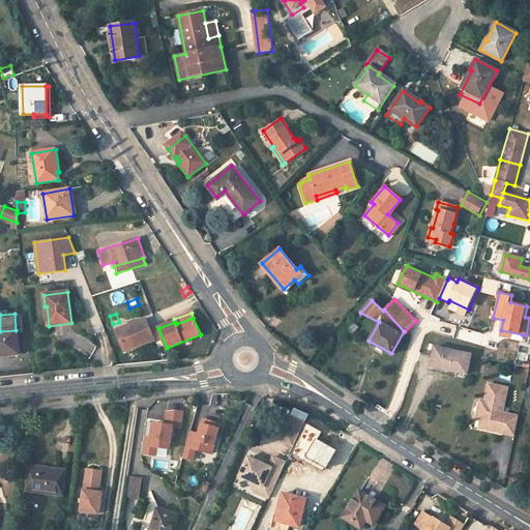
[(156,344),(148,322),(130,329),(131,331),(119,335),(126,355),(156,344)]
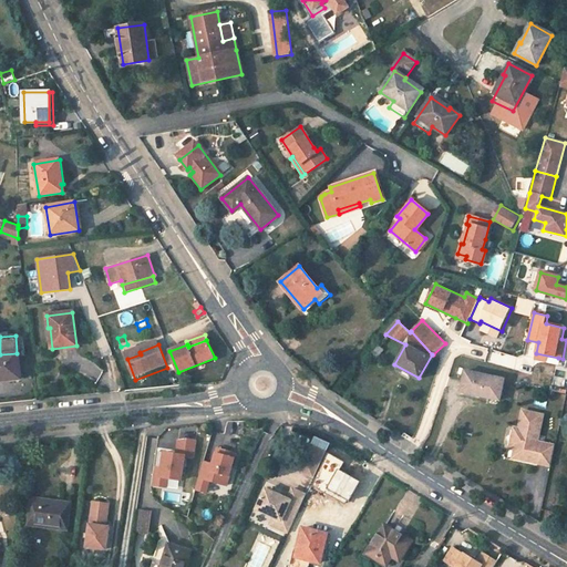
[(381,349),(378,347),(369,358),(373,360),(381,349)]
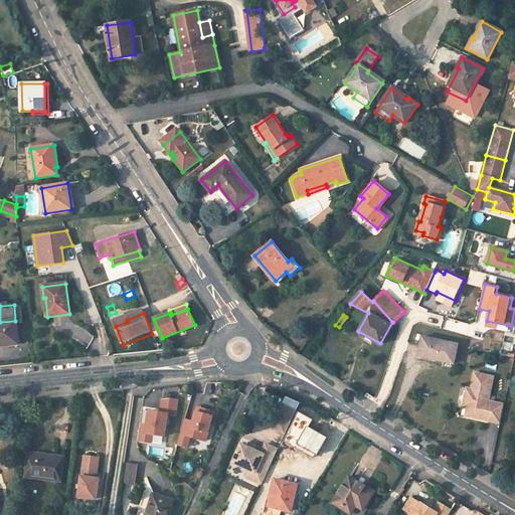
[(127,320),(126,317),(114,321),(116,326),(128,322),(127,320)]
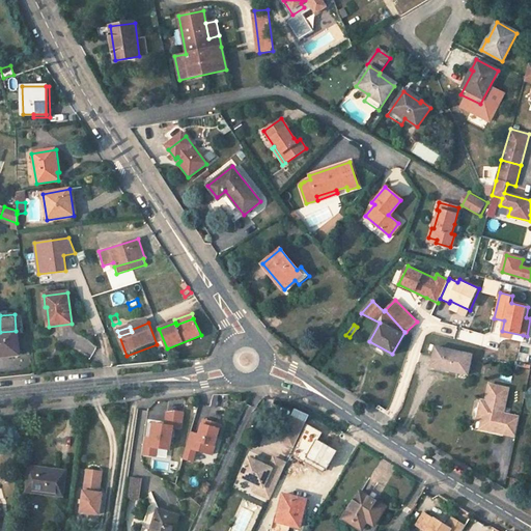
[(16,331),(0,332),(0,355),(7,354),(7,356),(19,355),(16,331)]
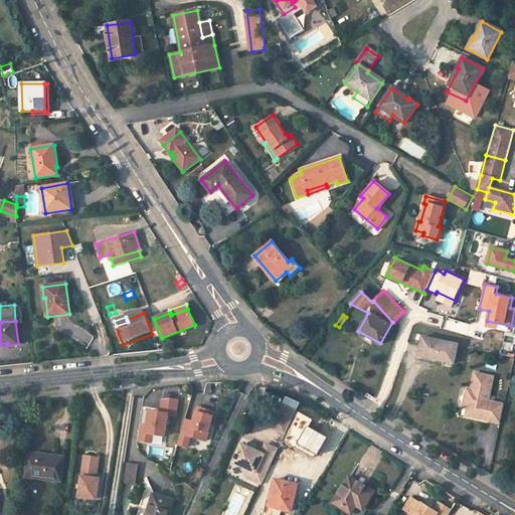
[(405,336),(400,330),(397,333),(404,340),(405,336)]
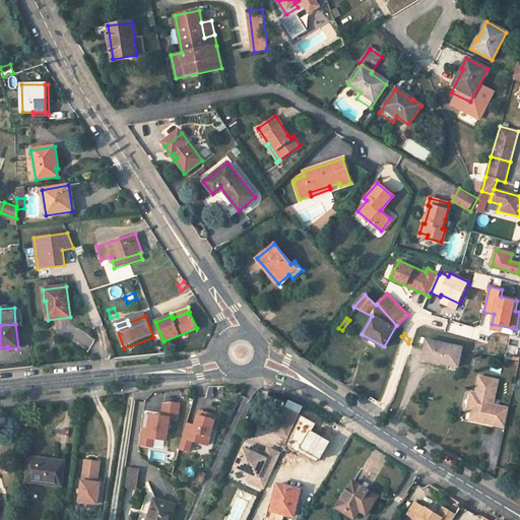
[(462,347),(427,340),(423,358),(439,362),(439,363),(457,367),(462,347)]
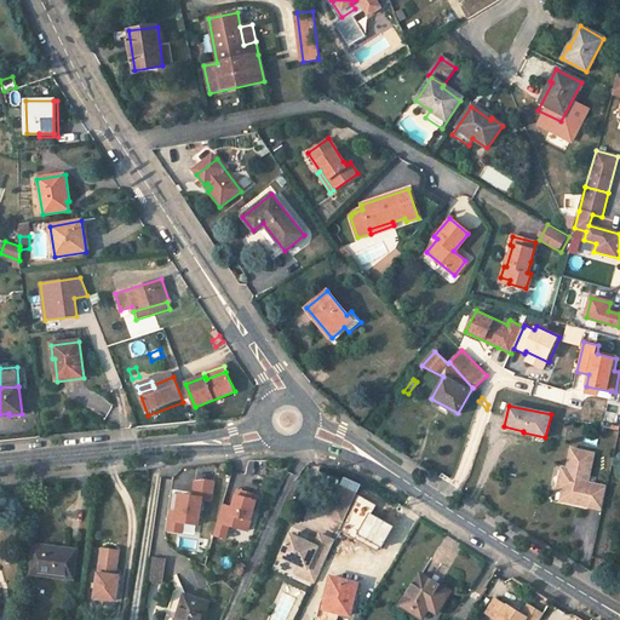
[(586,486),(592,457),(570,452),(567,471),(561,470),(556,492),(562,493),(572,495),(570,505),(601,511),(606,489),(586,486)]
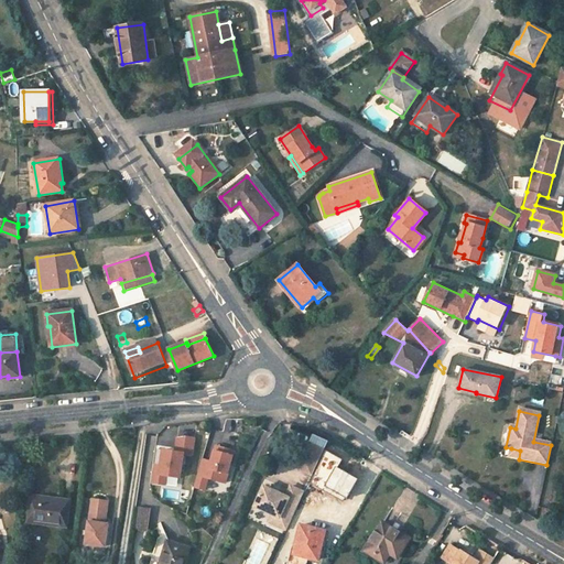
[(192,453),(194,437),(186,436),(177,437),(176,447),(181,448),(180,452),(175,451),(164,449),(162,465),(155,465),(153,483),(165,484),(166,475),(181,477),(184,453),(192,453)]
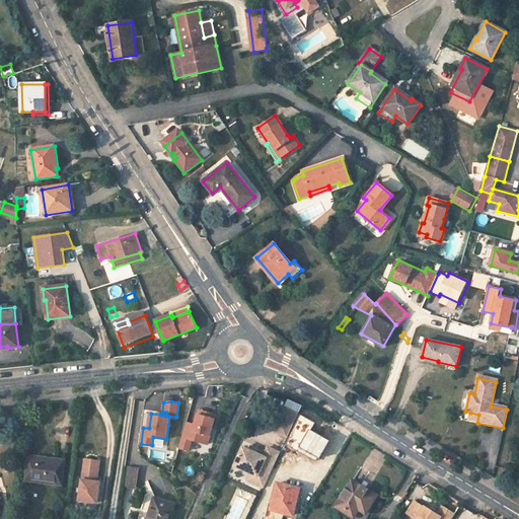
[(285,405),(274,430),(288,436),(299,412),(285,405)]
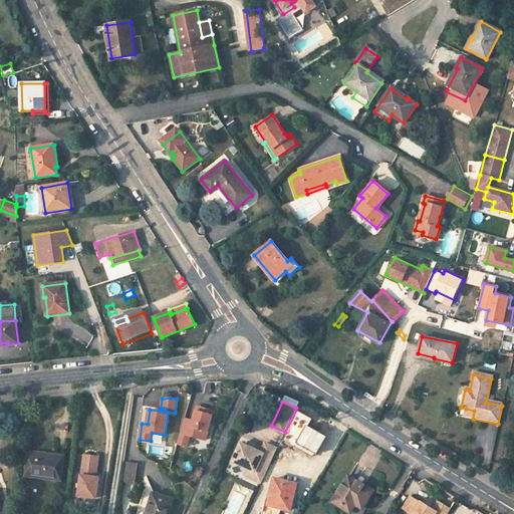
[(205,440),(214,411),(197,407),(193,421),(184,419),(177,444),(186,447),(189,436),(205,440)]
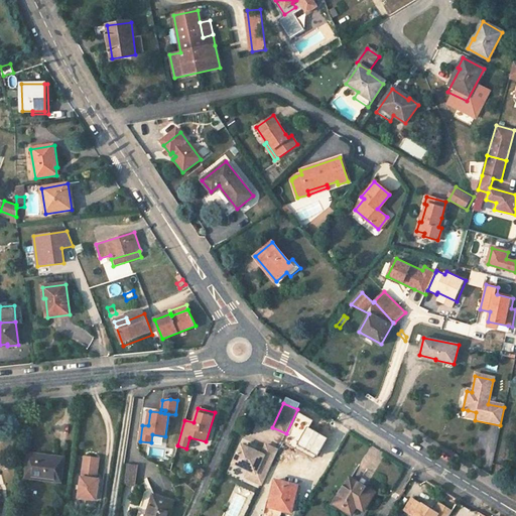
[(476,412),(468,410),(466,418),(475,420),(476,412)]
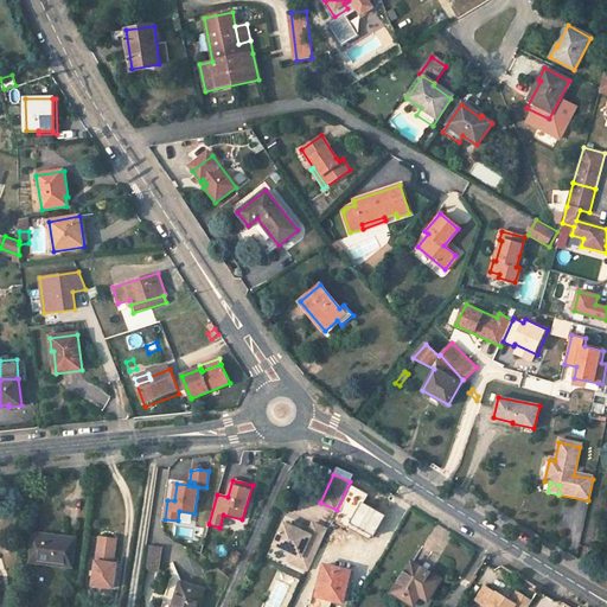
[(310,566),(326,531),(312,524),(307,535),(283,524),(274,545),(292,555),(300,558),(299,561),(310,566)]
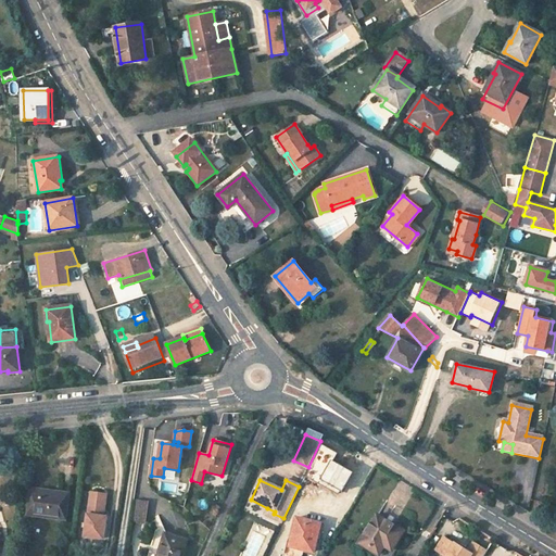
[(71,494),(30,489),(27,515),(66,520),(71,494)]
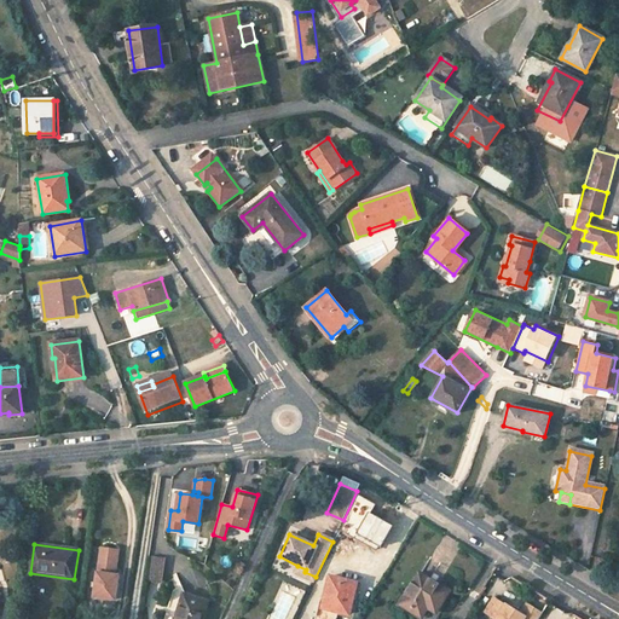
[(117,550),(100,548),(98,572),(97,572),(93,596),(115,600),(117,576),(114,574),(117,550)]
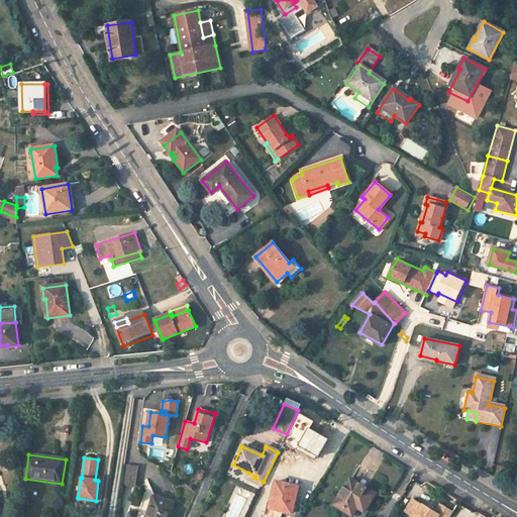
[(137,487),(140,466),(128,464),(125,485),(137,487)]
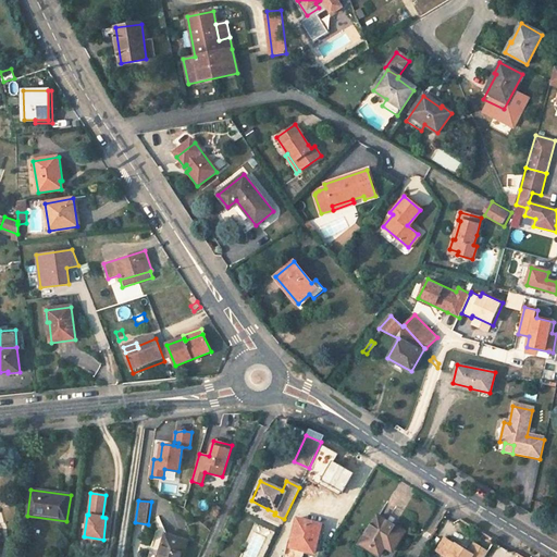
[(282,524),(284,519),(274,515),(275,512),(268,509),(264,516),(282,524)]
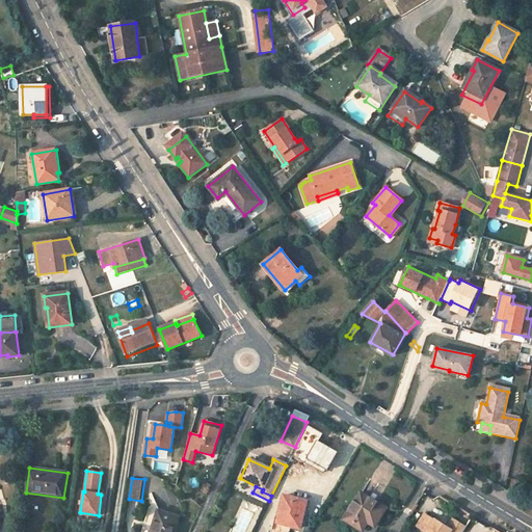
[(387,508),(360,493),(343,520),(363,531),(368,523),(375,527),(387,508)]
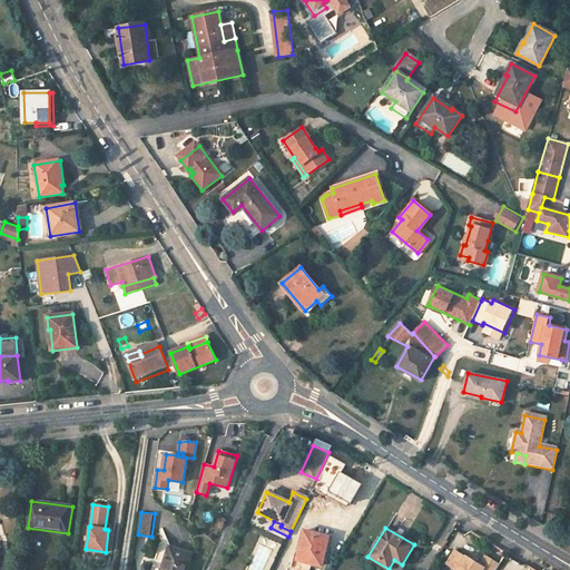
[(322,567),(328,538),(304,531),(297,560),(294,559),(291,569),(310,569),(311,569),(312,564),(322,567)]
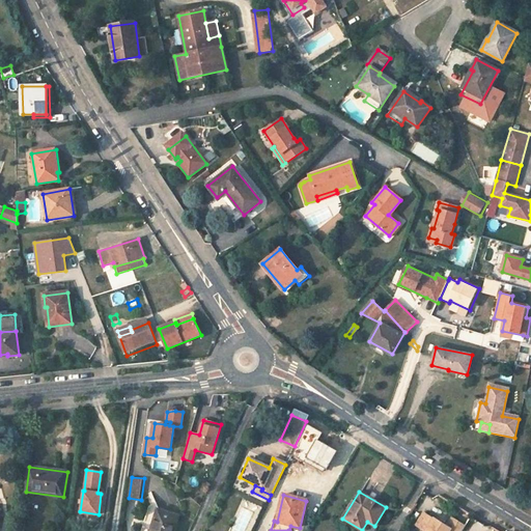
[(173,530),(178,515),(160,510),(155,530),(151,529),(150,530),(173,530)]
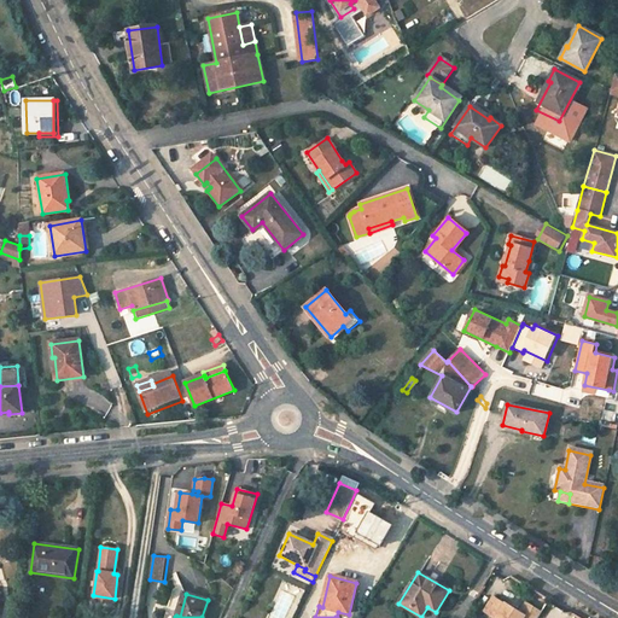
[(537,617),(541,612),(525,604),(519,613),(511,608),(508,612),(503,610),(505,607),(491,600),(484,616),(489,617),(537,617)]
